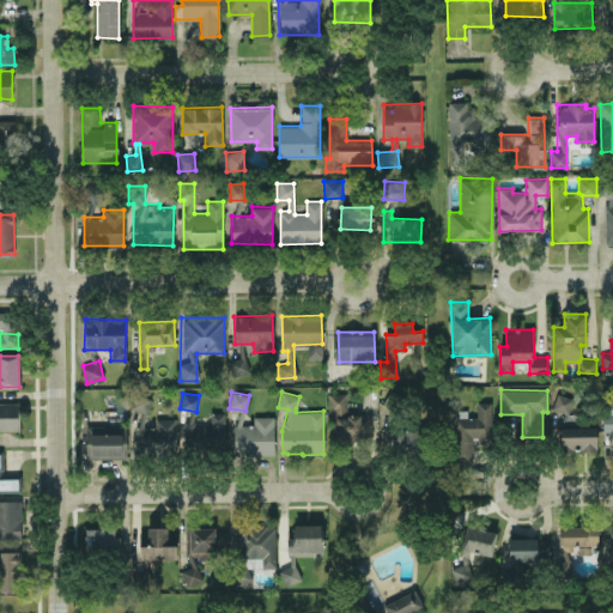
[(347,393),(328,393),(328,414),(335,414),(335,439),(372,439),(371,413),(347,414),(347,393)]
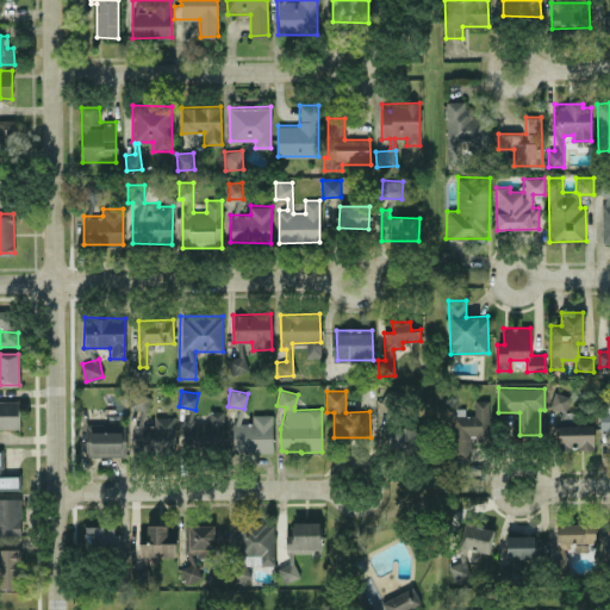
[(130,405),(147,410),(150,397),(135,392),(130,405)]
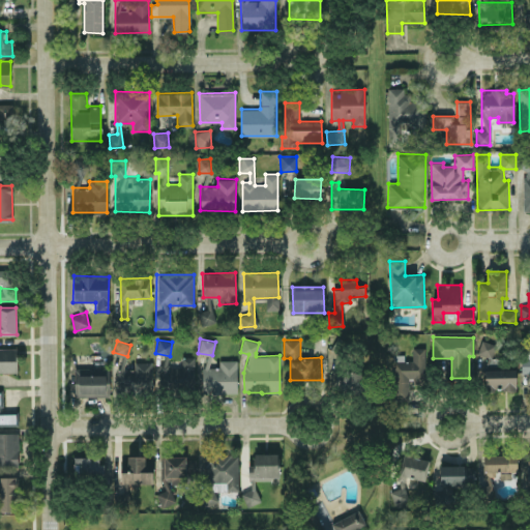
[(495,343),(480,341),(478,354),(492,357),(495,343)]
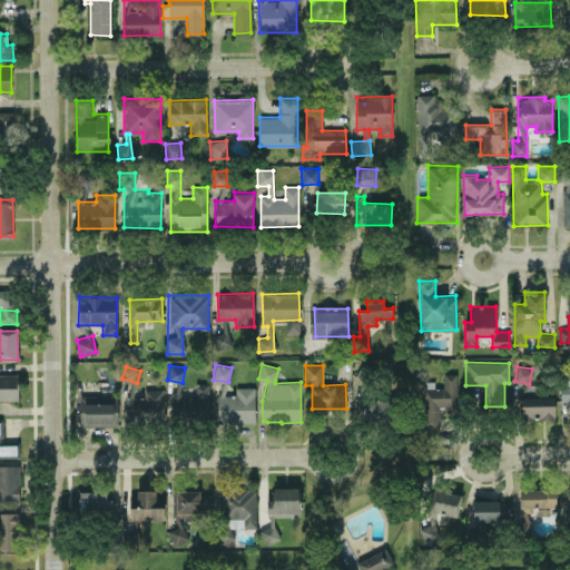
[(18,374),(0,374),(0,400),(18,400),(18,374)]
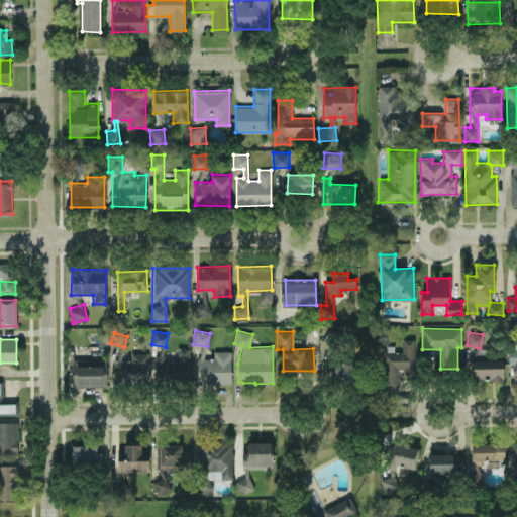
[(383,345),(383,390),(399,389),(399,370),(415,370),(414,339),(402,339),(402,351),(394,351),(394,345),(383,345)]
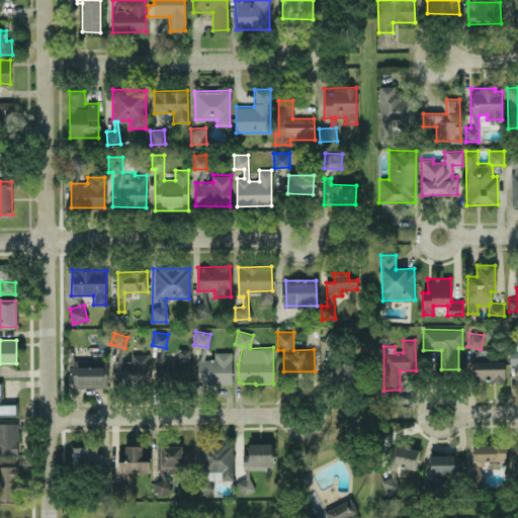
[(517,341),(509,341),(510,364),(517,363),(517,341)]
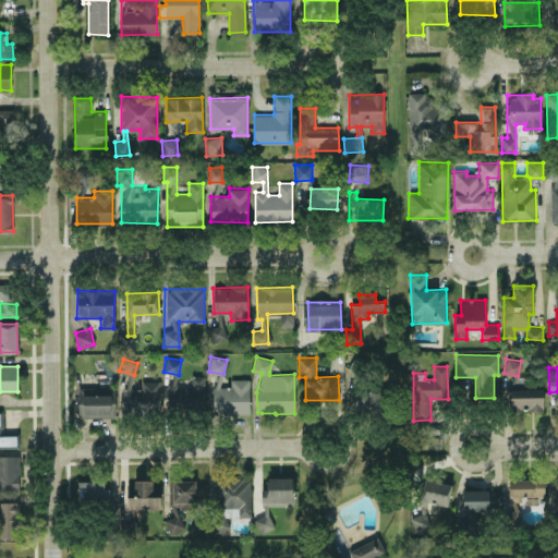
[(204,376),(192,375),(191,387),(174,387),(174,388),(168,388),(167,409),(204,410),(204,376)]
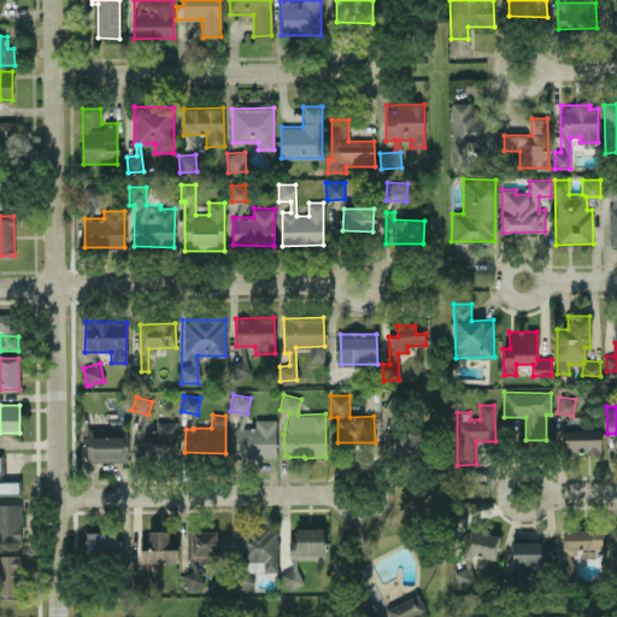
[(236,428),(236,458),(276,457),(275,418),(256,419),(256,427),(236,428)]
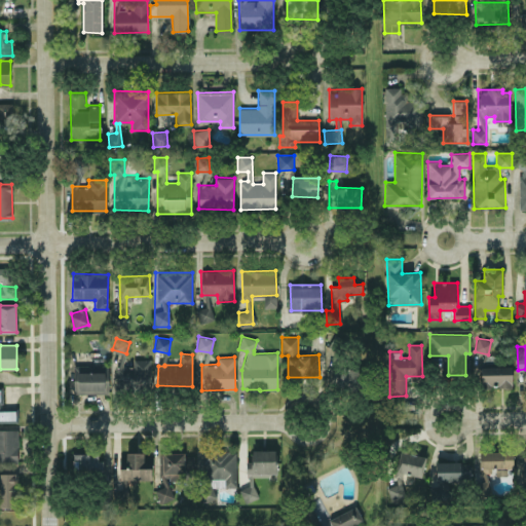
[(133,366),(116,367),(116,387),(150,386),(150,359),(133,360),(133,366)]
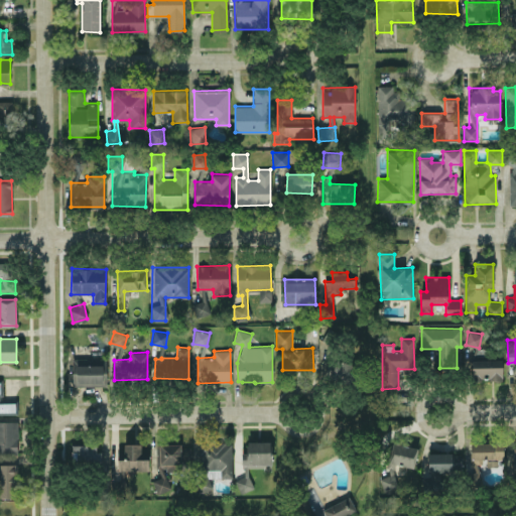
[(73,385),(105,386),(105,359),(73,358),(73,385)]
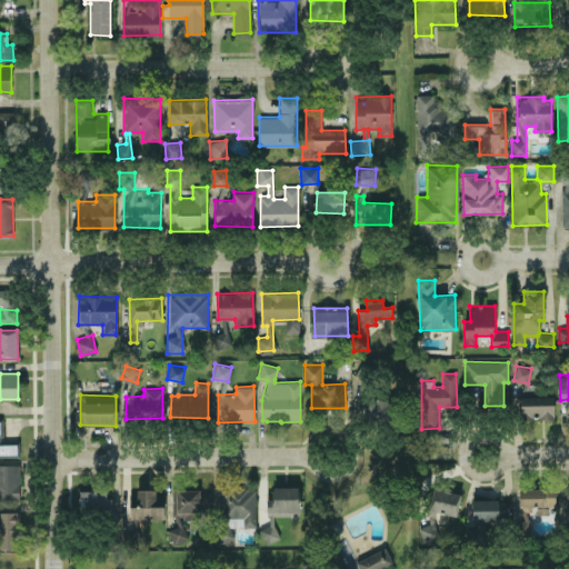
[(519,396),(520,419),(553,419),(553,396),(519,396)]
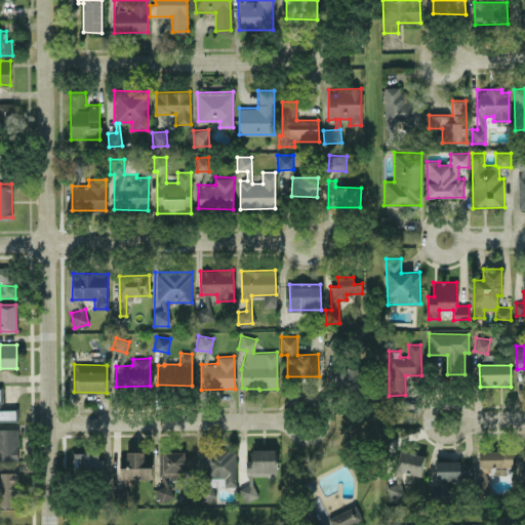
[(0,418),(15,418),(15,408),(3,408),(2,388),(0,388),(0,418)]
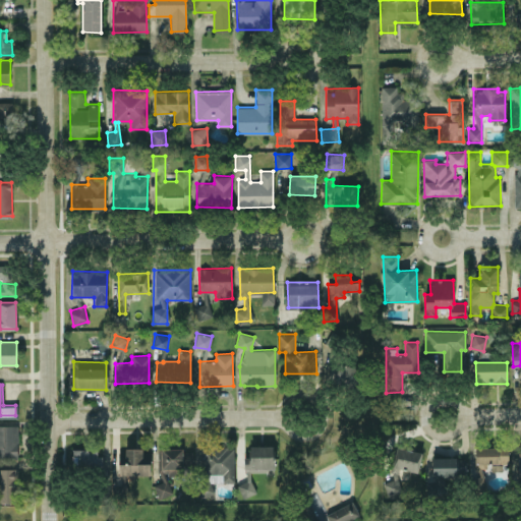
[(17,425),(0,425),(0,457),(17,458),(17,425)]
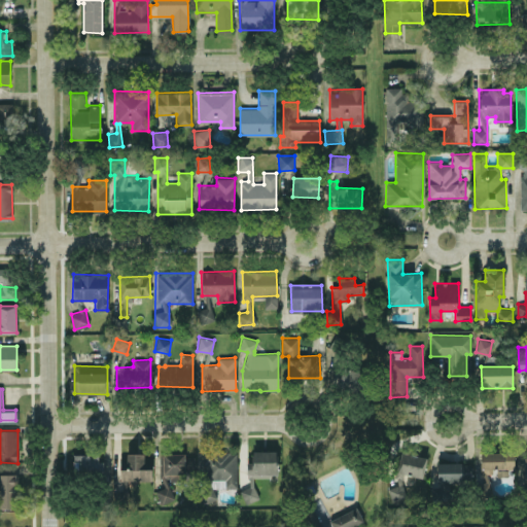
[(277,473),(276,450),(251,451),(252,461),(247,462),(248,488),(241,488),(242,501),(255,501),(254,475),(277,473)]
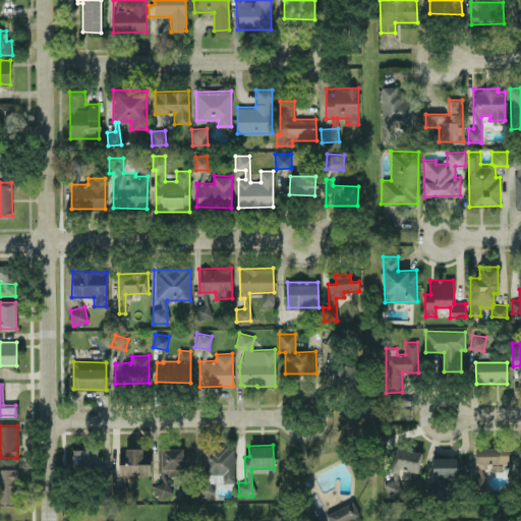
[(508,447),(475,446),(474,462),(507,463),(508,447)]
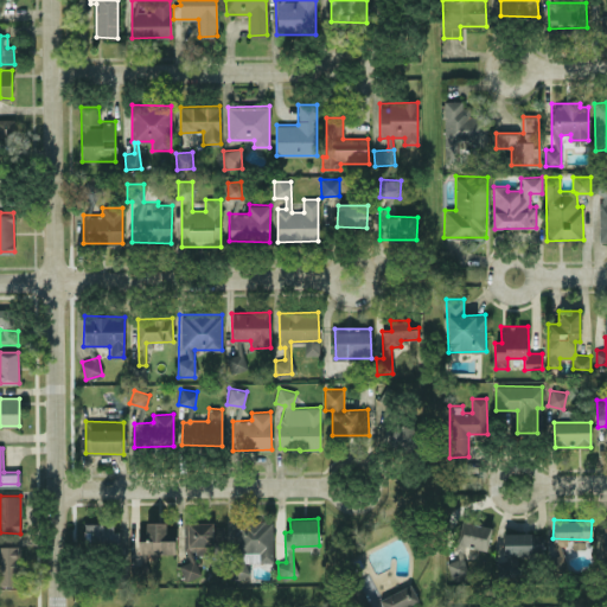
[(184,560),(193,560),(195,551),(212,553),(213,522),(185,521),(184,560)]
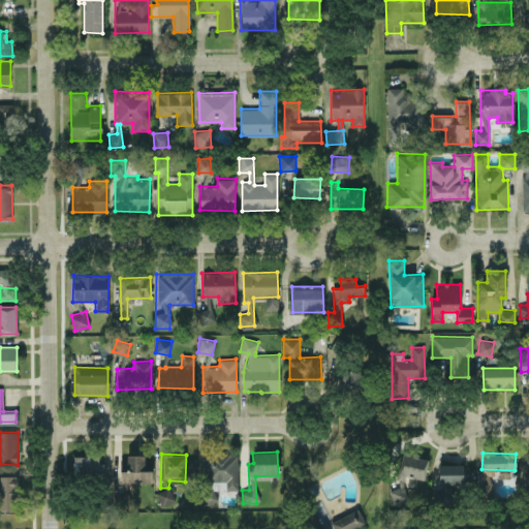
[(428,459),(404,454),(400,474),(424,479),(428,459)]
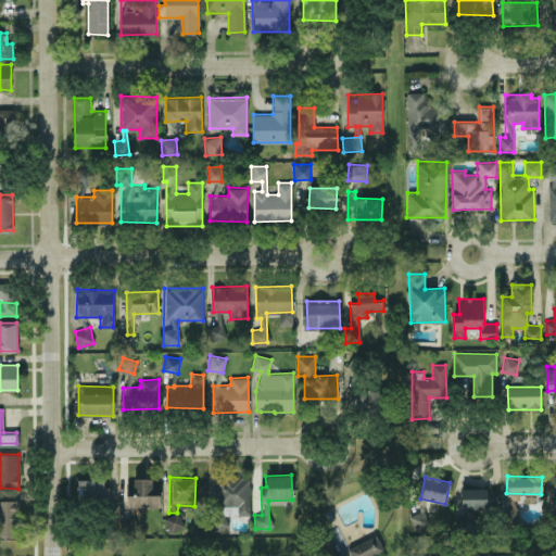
[(160,506),(160,488),(152,488),(152,478),(133,478),(134,495),(125,495),(125,506),(160,506)]
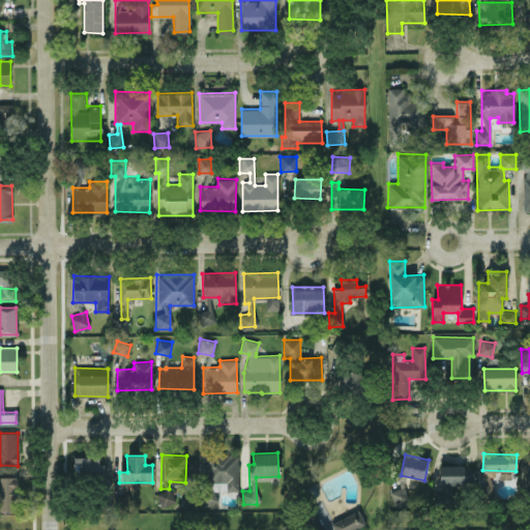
[(75,457),(75,476),(100,476),(100,457),(75,457)]
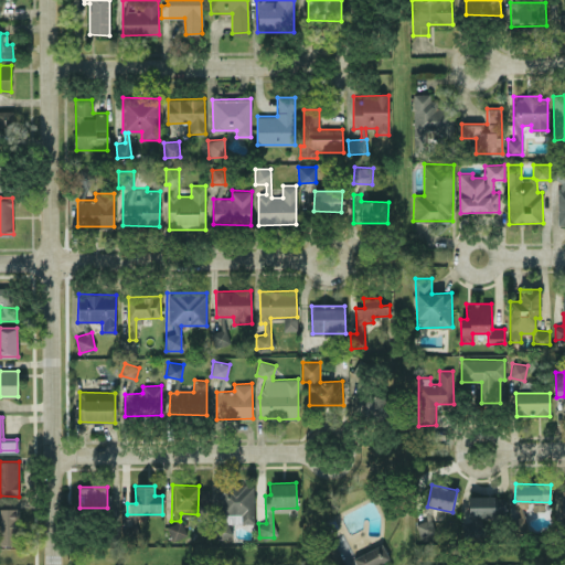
[(468,497),(469,516),(504,516),(504,496),(468,497)]
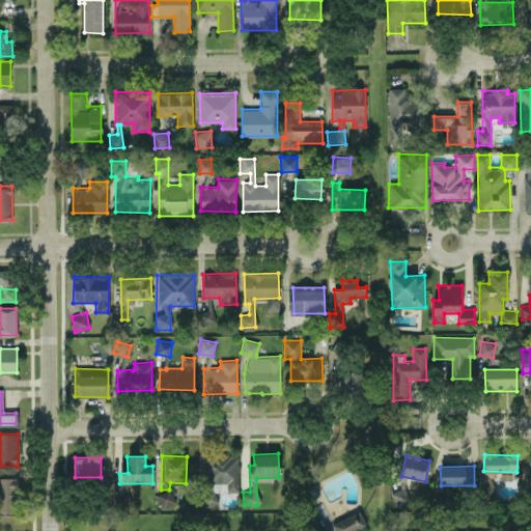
[(0,511),(17,511),(17,477),(0,477),(0,511)]
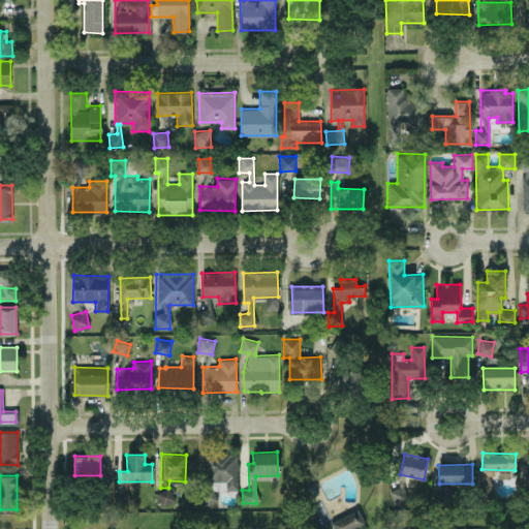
[(115,504),(127,504),(128,483),(124,483),(123,494),(115,494),(115,504)]
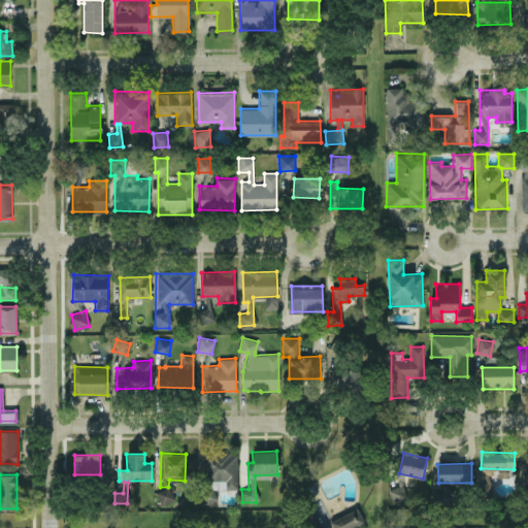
[(402,485),(389,489),(392,501),(405,497),(402,485)]
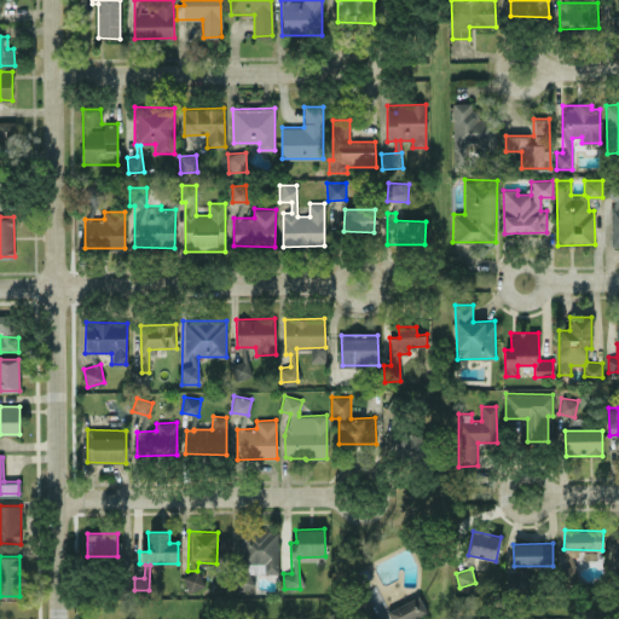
[(187,593),(204,586),(198,571),(181,577),(187,593)]
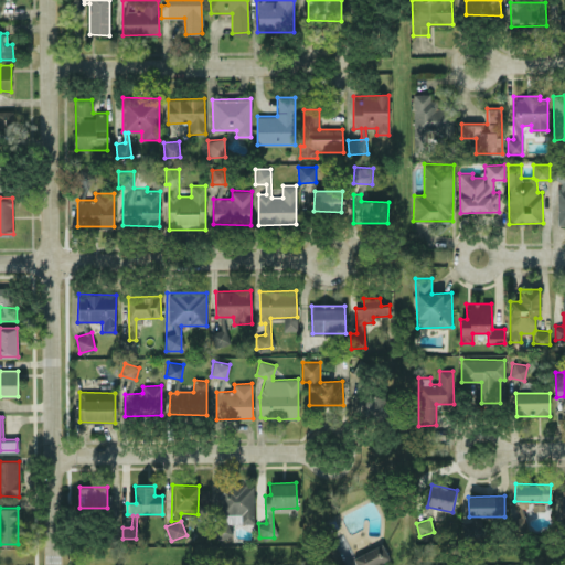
[(481,534),(482,523),(464,523),(464,534),(481,534)]
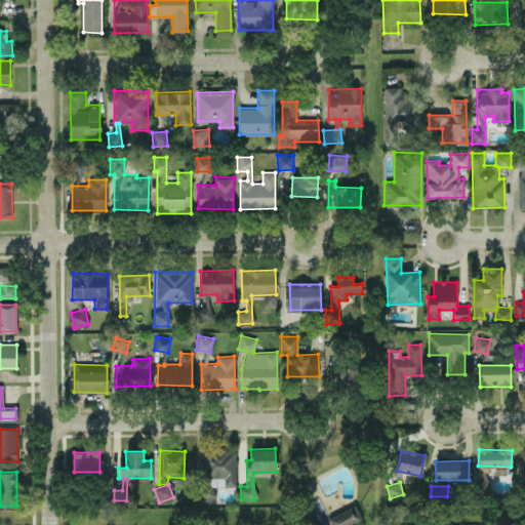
[(300,508),(309,524),(321,524),(312,502),(307,505),(300,508)]
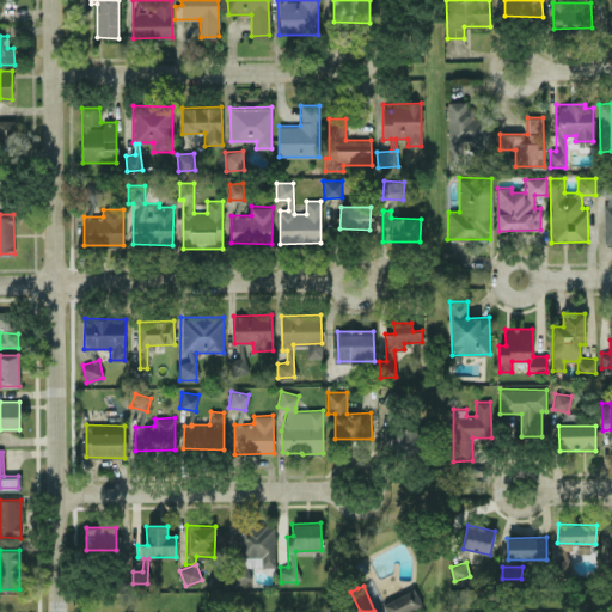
[(383,604),(386,611),(405,611),(422,604),(414,588),(383,604)]
